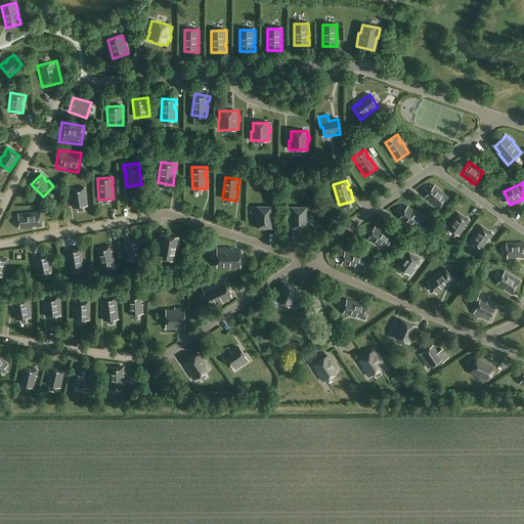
[(436,186),(427,199),(433,204),(434,203),(437,205),(436,206),(440,210),(449,198),(436,186)]
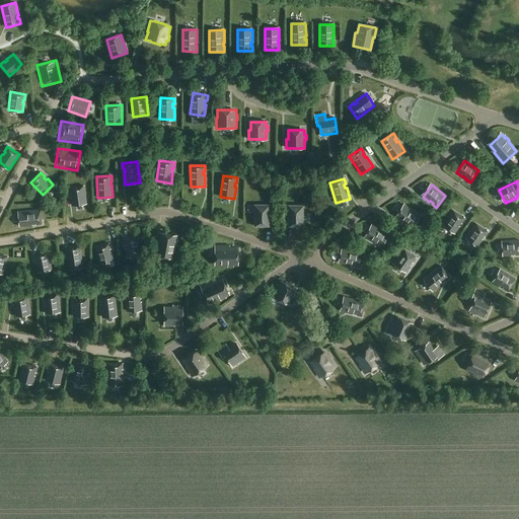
[(71,197),(72,206),(86,204),(84,186),(69,189),(70,194),(72,194),(72,197),(71,197)]
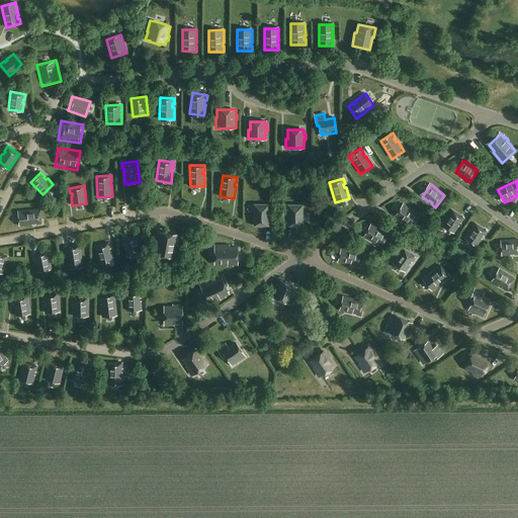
[(254,226),(269,226),(269,204),(254,204),(254,226)]
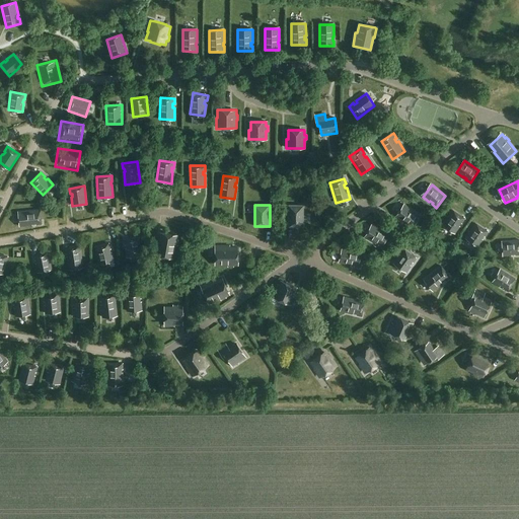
[(303,227),(303,205),(289,205),(288,227),(303,227)]
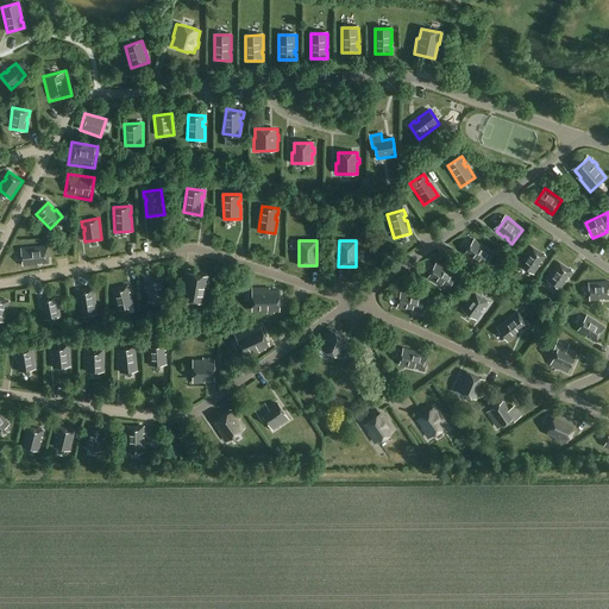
[(476,240),(466,255),(478,263),(479,262),(482,264),(482,265),(487,269),(496,255),(476,240)]
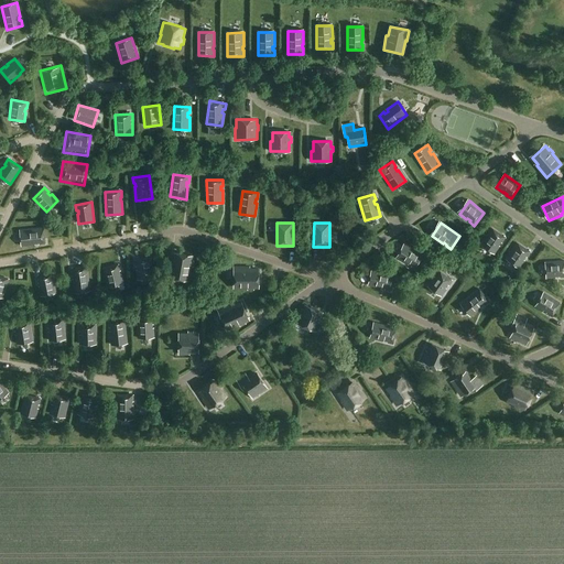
[(43,228),(20,230),(21,246),(35,245),(35,243),(39,242),(39,245),(45,243),(43,228)]
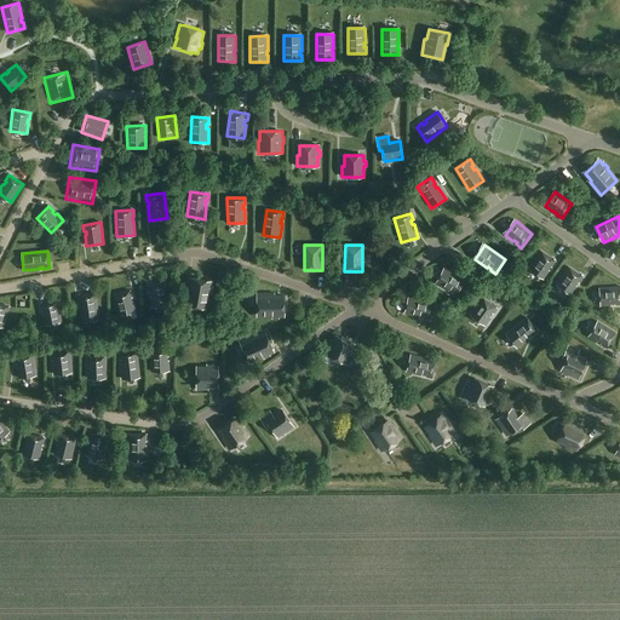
[(529,269),(544,280),(550,271),(549,270),(551,268),(552,269),(556,263),(541,252),(529,269)]
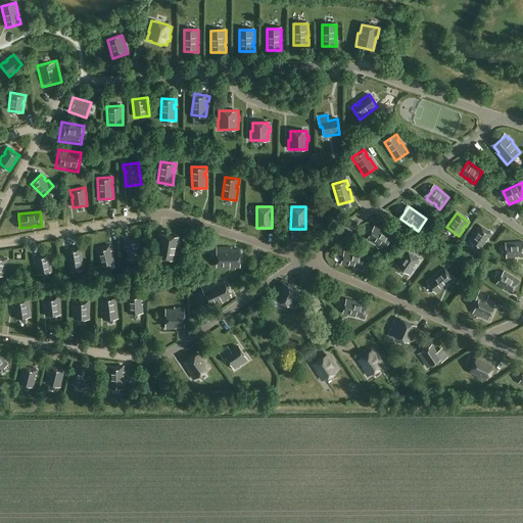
[(491,234),(479,226),(469,240),(481,249),(486,242),(485,241),(487,238),(488,239),(491,234)]
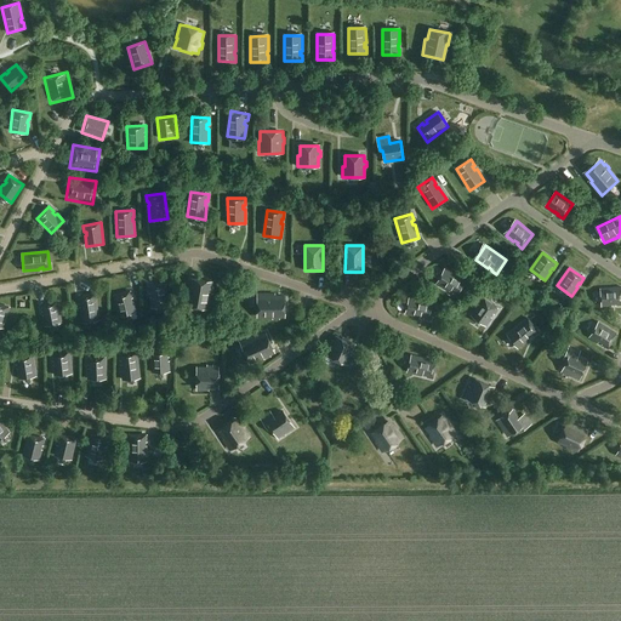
[(446,269),(437,284),(450,291),(451,290),(455,292),(454,294),(460,297),(468,281),(446,269)]
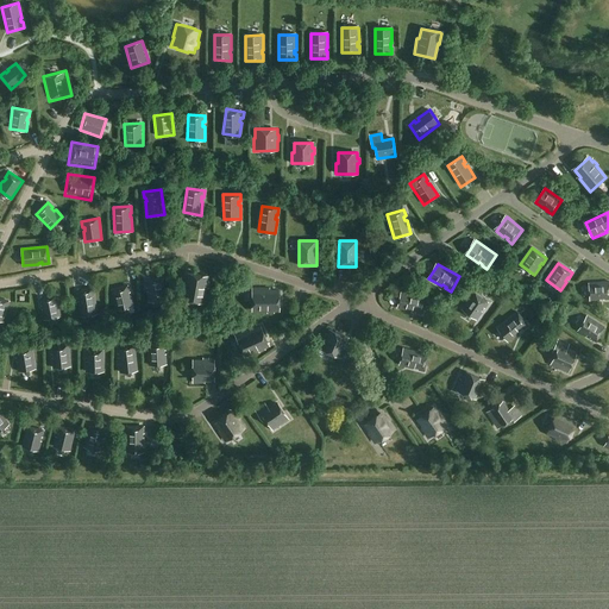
[(207,282),(208,277),(188,274),(187,283),(184,282),(182,299),(203,302),(206,288),(207,288),(208,282),(207,282)]
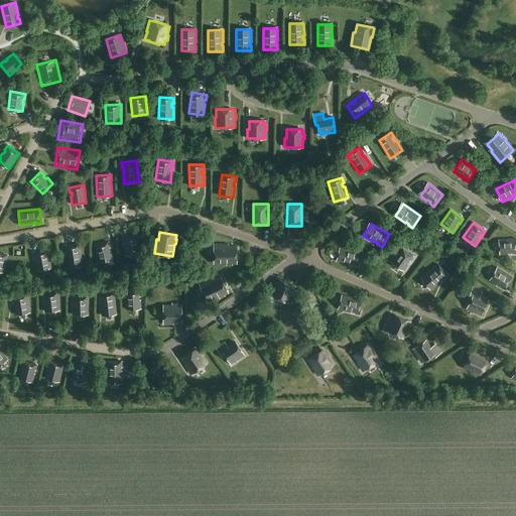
[(126,243),(126,247),(125,247),(125,255),(140,254),(138,236),(124,238),(124,243),(126,243)]
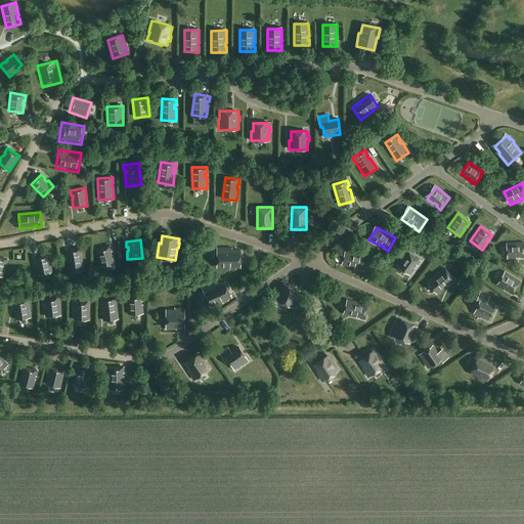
[(523,243),(507,244),(508,259),(516,258),(516,257),(519,257),(520,258),(523,258),(523,243)]
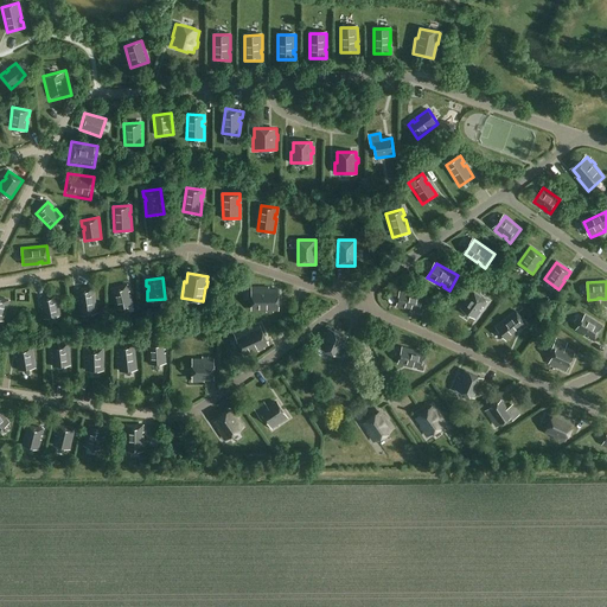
[(128,285),(112,289),(116,310),(133,305),(131,295),(129,295),(128,292),(129,292),(128,285)]
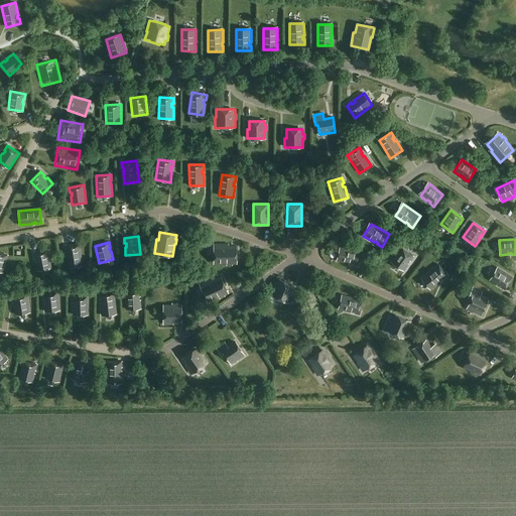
[(80,244),(65,246),(66,252),(68,252),(68,255),(67,255),(68,268),(83,266),(80,244)]
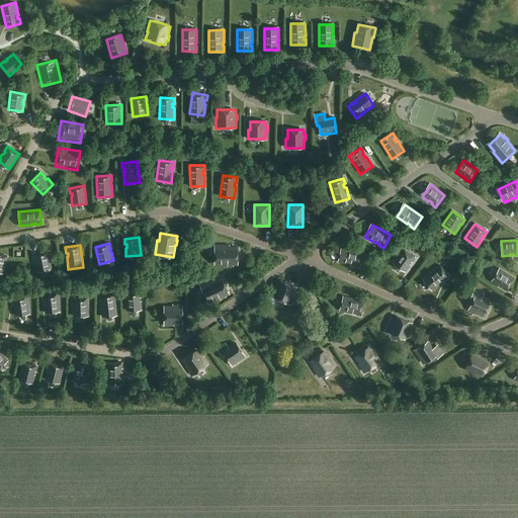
[(229,246),(214,246),(214,264),(228,264),(228,265),(232,265),(232,264),(237,264),(237,248),(229,247),(229,246)]
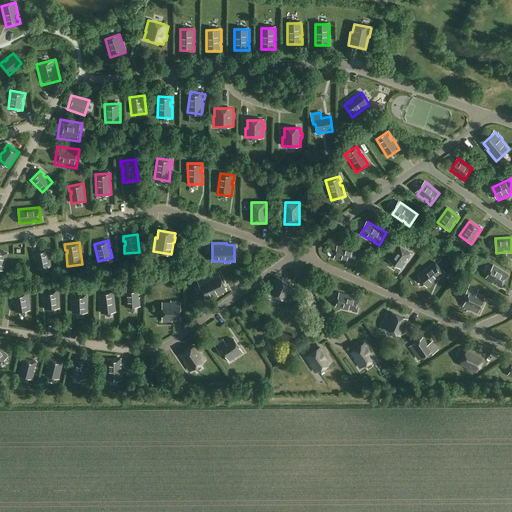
[(338,246),(334,260),(346,263),(347,262),(350,262),(349,264),(355,265),(358,251),(338,246)]
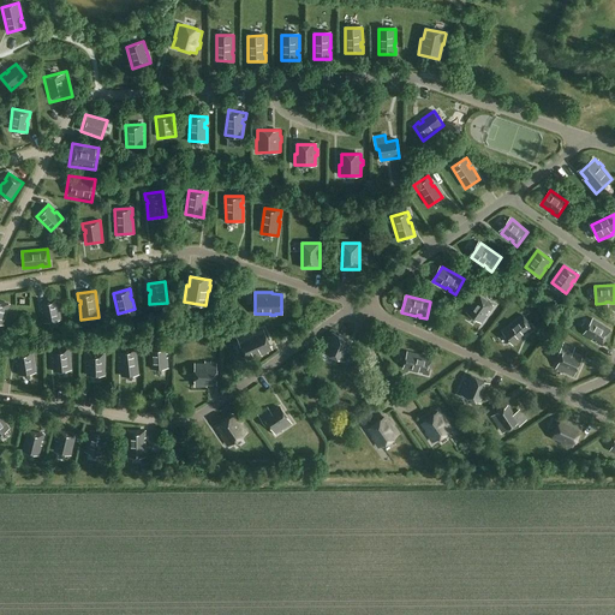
[(489,311),(493,306),(479,296),(467,312),(482,322),(487,315),(485,314),(488,310),(489,311)]
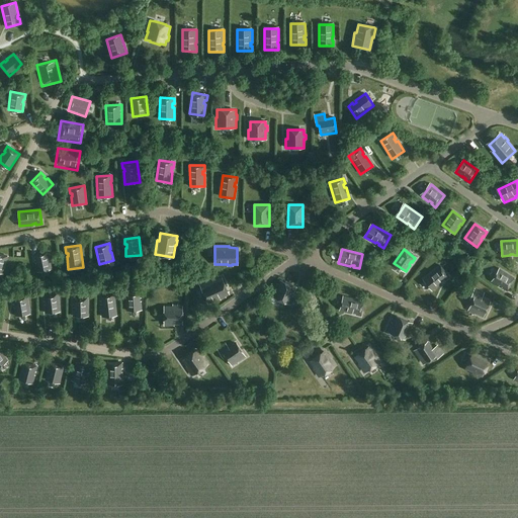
[(49,251),(33,254),(34,260),(36,260),(36,263),(35,263),(37,271),(52,268),(49,251)]
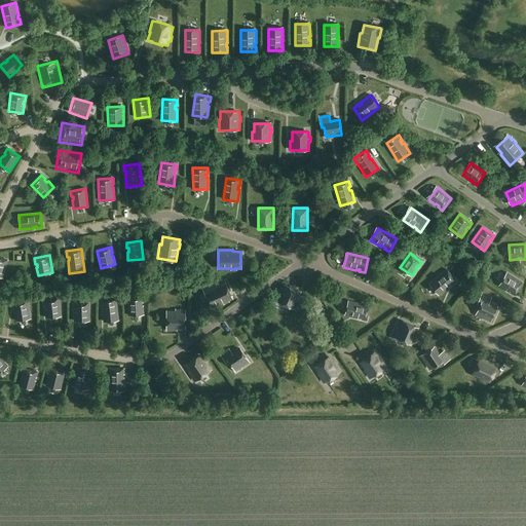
[(450,288),(449,287),(452,285),(452,286),(457,283),(448,270),(430,285),(440,296),(450,288)]
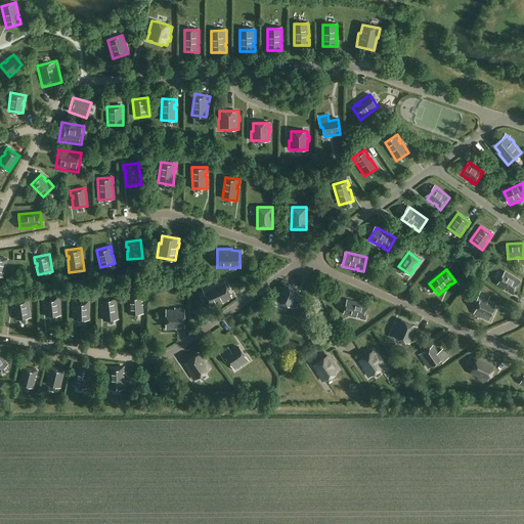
[(506,290),(506,289),(509,291),(509,292),(513,295),(521,281),(506,272),(498,286),(506,290)]
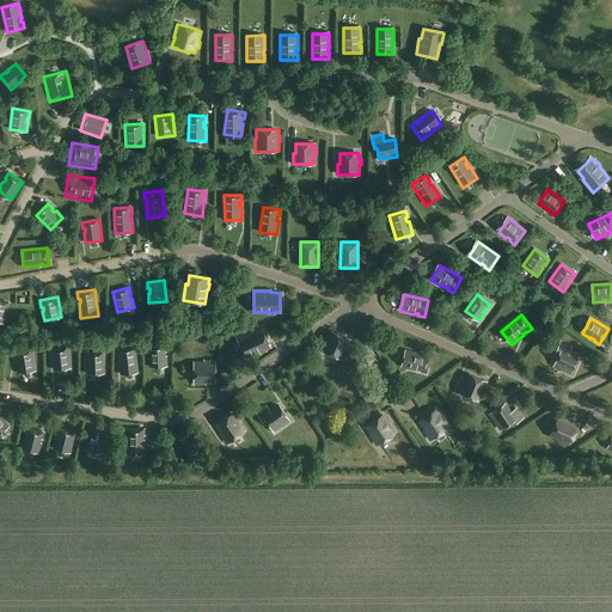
[(265,349),(270,347),(262,329),(254,332),(252,331),(238,337),(246,357),(261,352),(261,353),(265,350),(265,349)]
